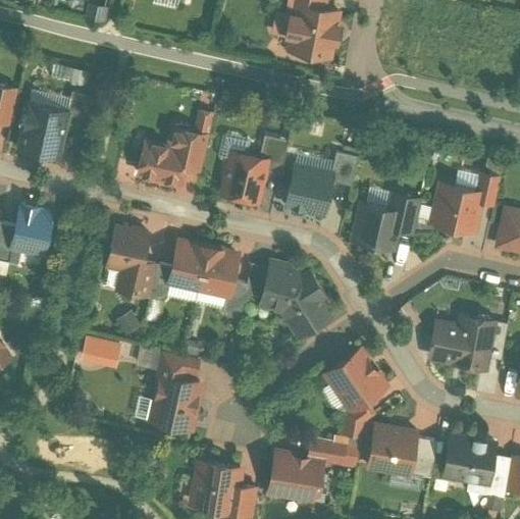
[(325,0),(298,0),(298,5),(314,9),(316,0),(318,0),(325,1),(325,0)]
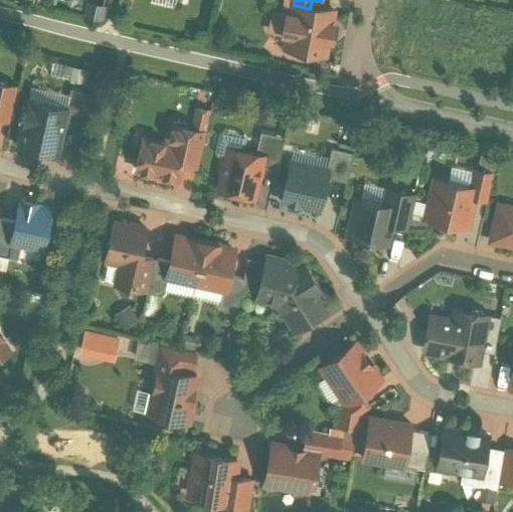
[(310,9),(294,5),(284,50),(328,60),(338,15),(310,9)]
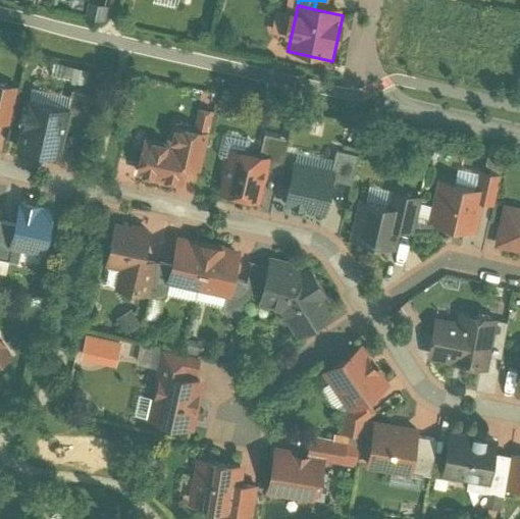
[(0,122),(10,125),(19,90),(0,84),(0,122)]
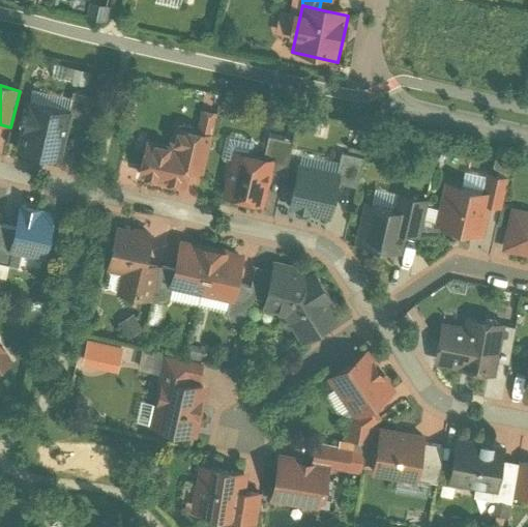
[(70,112),(67,126),(85,130),(92,99),(75,95),(70,112)]
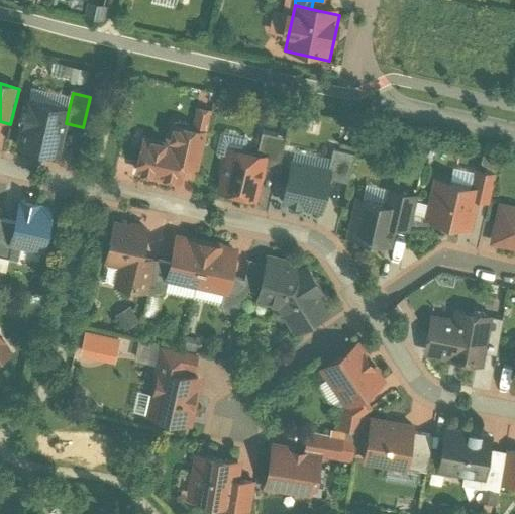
[(69,109),(33,100),(22,145),(58,153),(66,123),(69,109)]
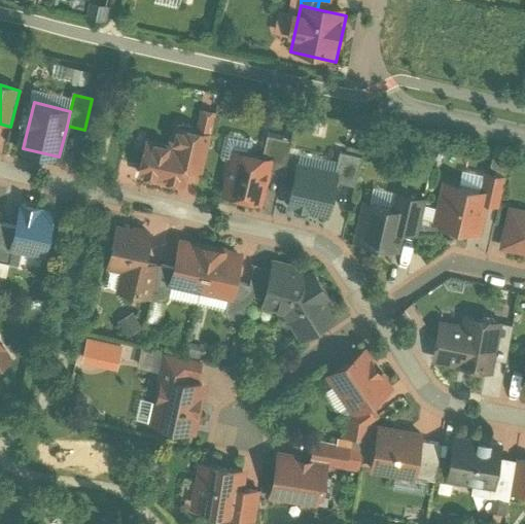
[(172,150),(145,144),(138,177),(182,187),(186,170),(204,173),(212,136),(177,129),(172,150)]
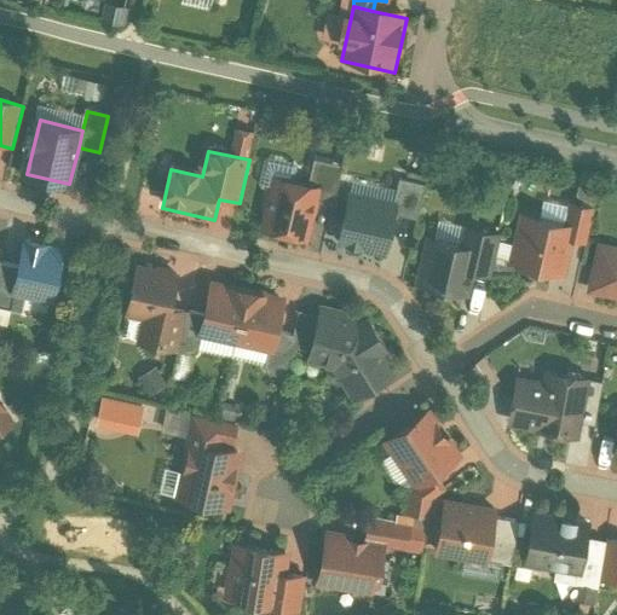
[(324,168),(319,190),(316,208),(333,212),(342,172),(324,168)]
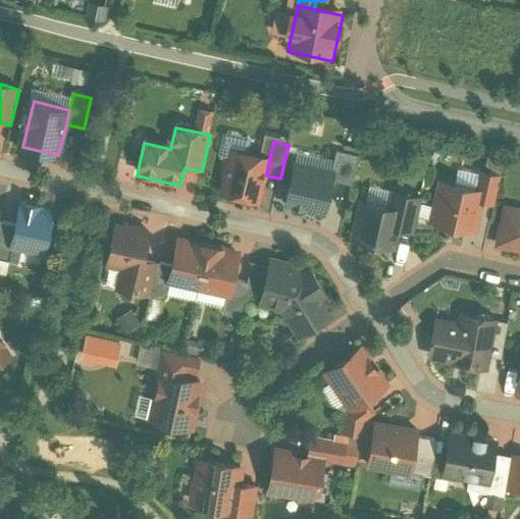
[(269,160),(229,152),(219,197),(259,206),(266,175),(269,160)]
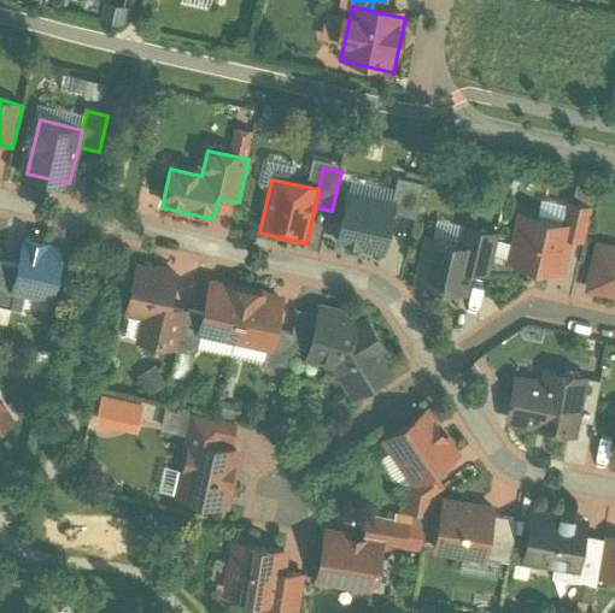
[(392,207),(390,217),(416,223),(425,189),(397,183),(392,207)]
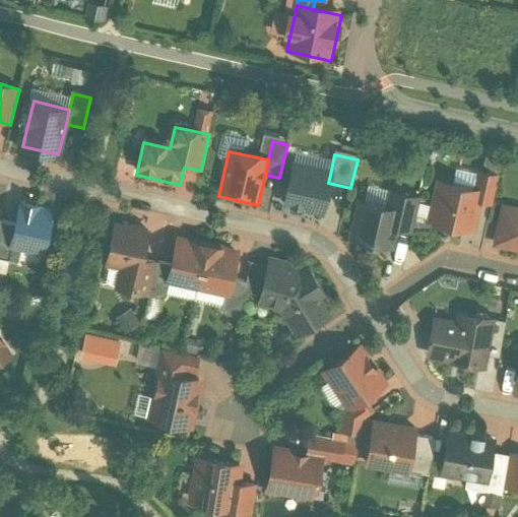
[(330,175),(295,166),(284,206),(321,214),(328,183),(330,175)]
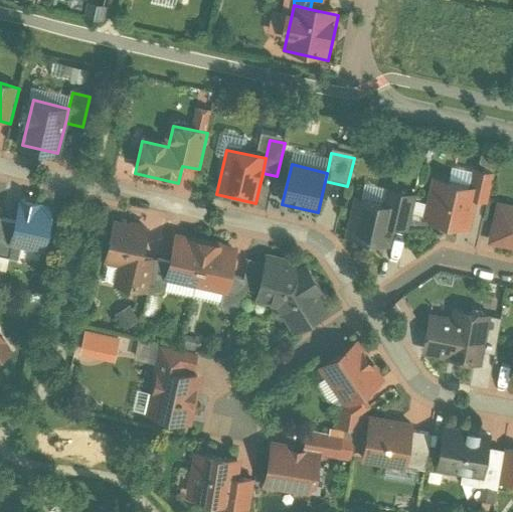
[(474,192),(472,202),(487,205),(493,177),(479,174),(474,192)]
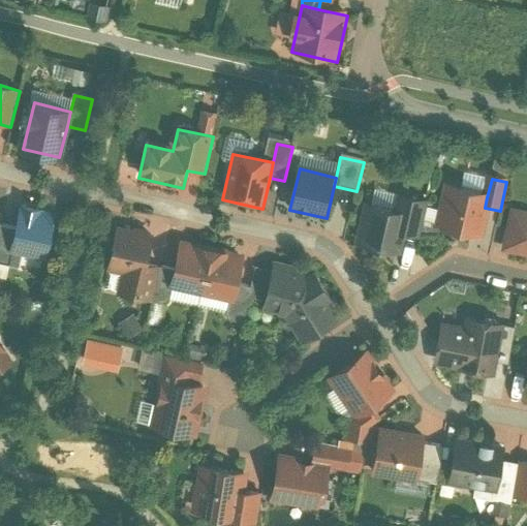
[(487,197),(447,188),(439,227),(478,237),(485,208),(487,197)]
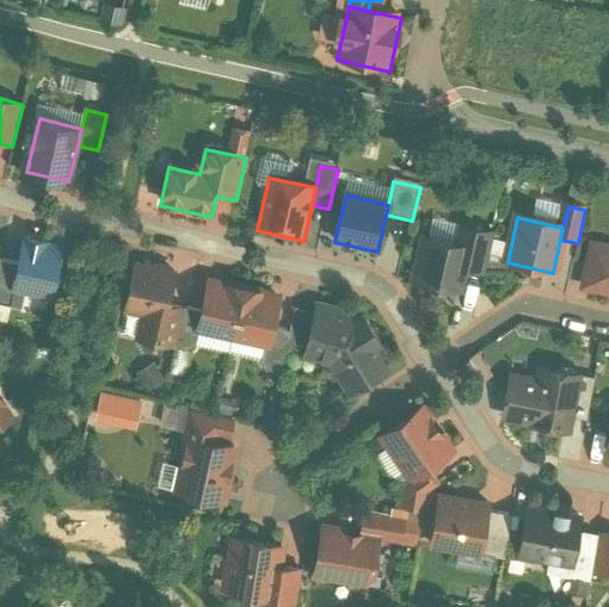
[(461,247),(424,239),(413,283),(451,292),(456,270),(483,277),(493,235),(466,228),(461,247)]
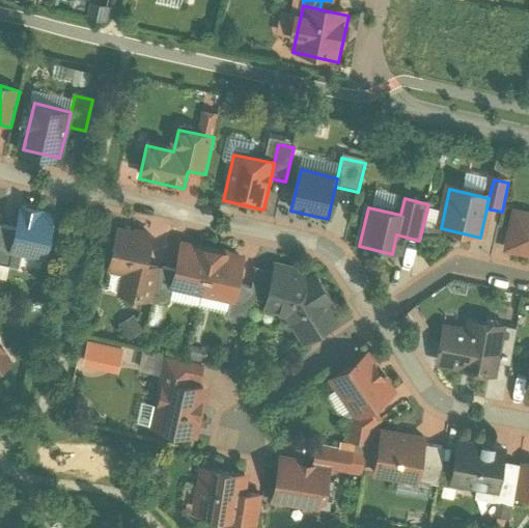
[(54,217),(20,211),(16,232),(10,255),(22,257),(45,262),(54,217)]
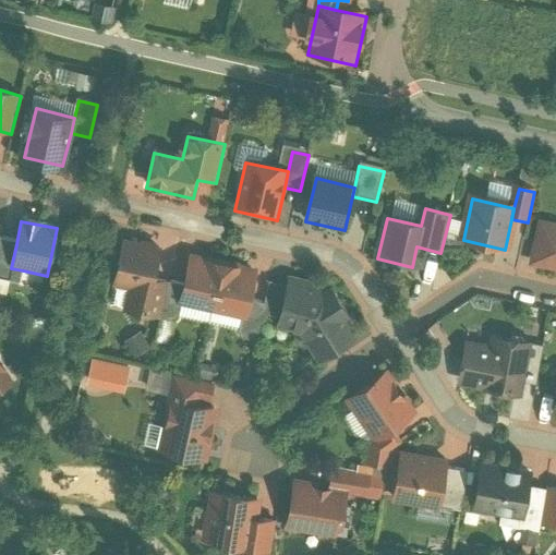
[(555,228),(541,225),(531,268),(555,274),(555,228)]
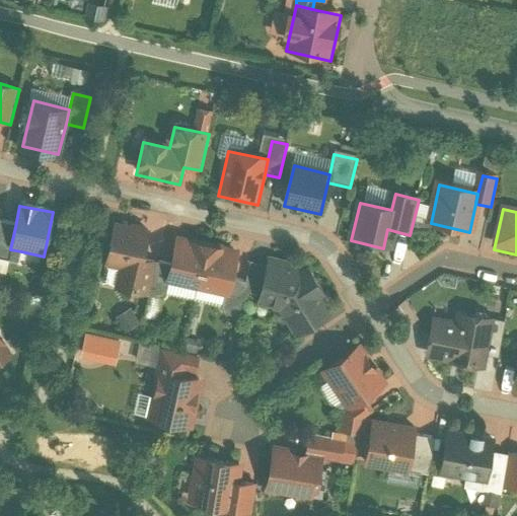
[(15,227),(0,224),(0,258),(18,263),(21,251),(10,249),(15,227)]
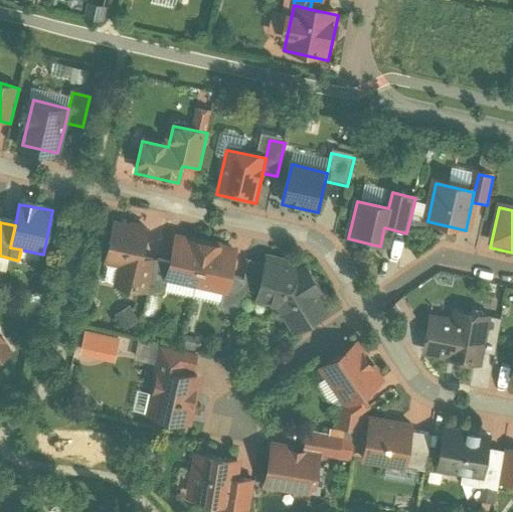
[(148,235),(115,227),(107,262),(121,266),(116,287),(149,295),(157,261),(142,258),(148,235)]
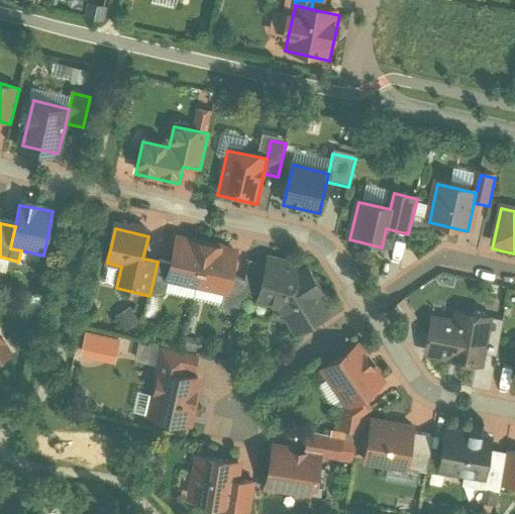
[(169,284),(200,290),(209,246),(173,239),(169,265),(165,284),(169,284)]
